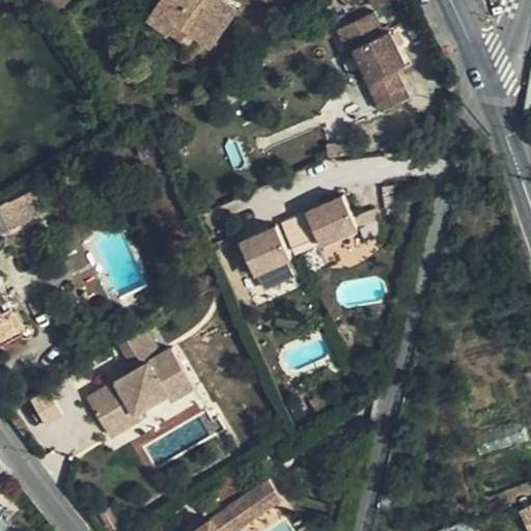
[(159,0),(155,6),(195,34),(211,45),(236,8),(225,0),(159,0)]
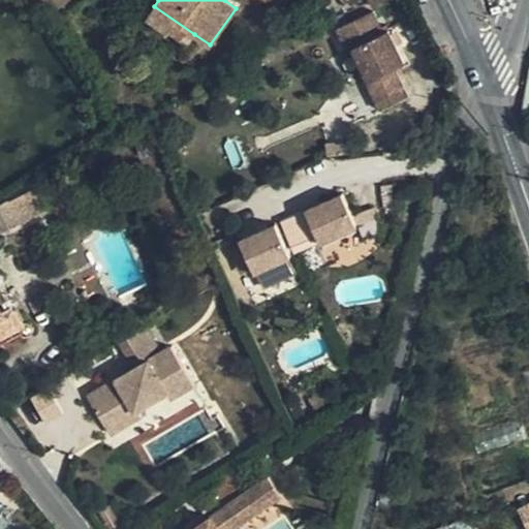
[(187,45),(194,34),(154,6),(147,17),(187,45)]
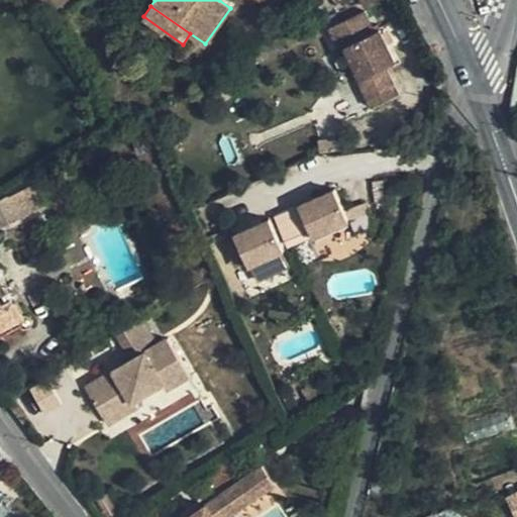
[(363,11),(329,27),(339,50),(345,48),(359,78),(355,79),(371,108),(398,95),(384,68),(395,63),(379,30),(375,32),(363,11)]
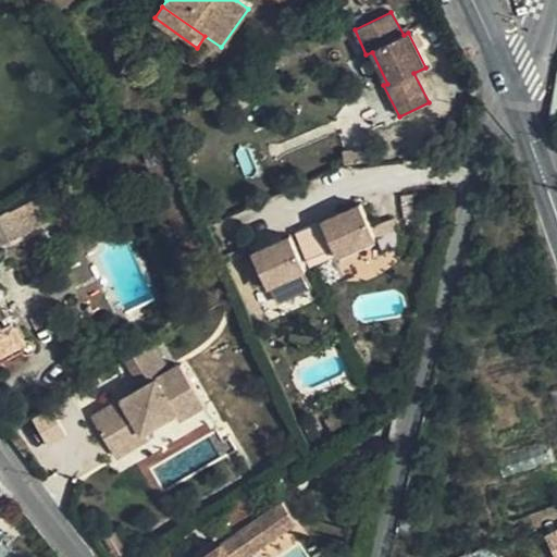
[(0,243),(0,244),(48,220),(37,198),(10,211),(9,209),(0,213),(0,243)]
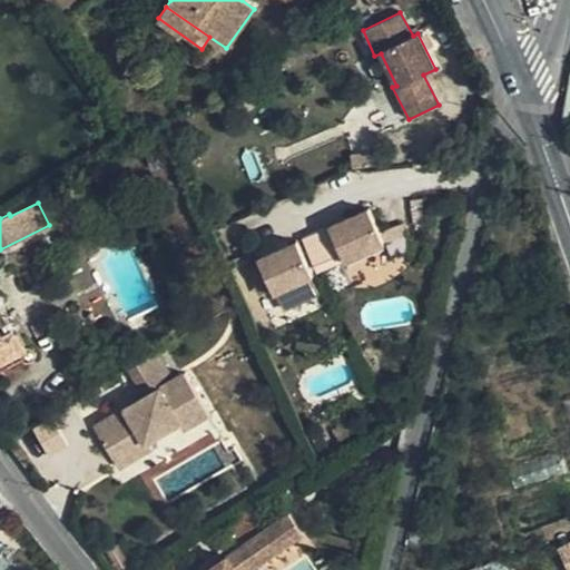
[(371,203),(331,220),(346,253),(385,235),(371,203)]
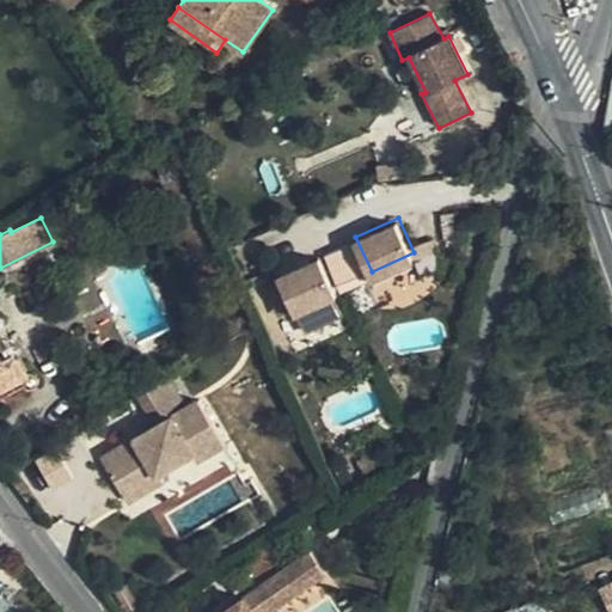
[(338,288),(320,251),(281,270),(297,306),(338,288)]
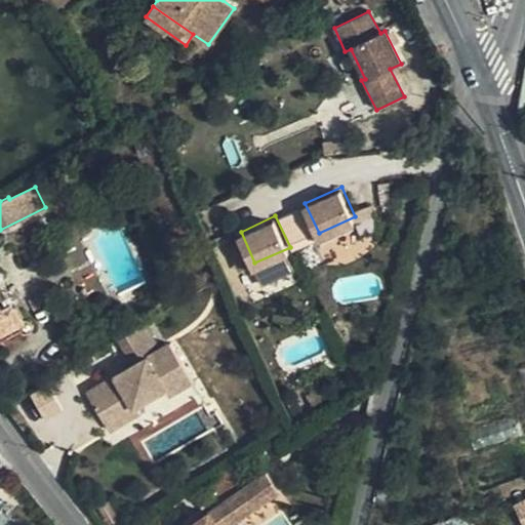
[(0,275),(0,332),(3,331),(7,337),(22,330),(26,332),(28,331),(31,329),(31,325),(30,321),(27,320),(24,320),(0,275)]
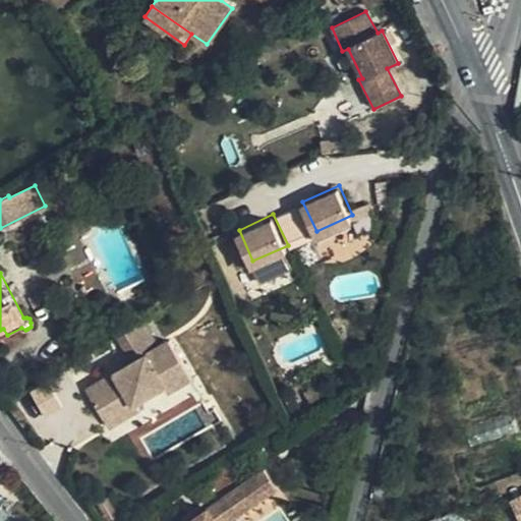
[(117,335),(131,360),(157,346),(142,321),(117,335)]
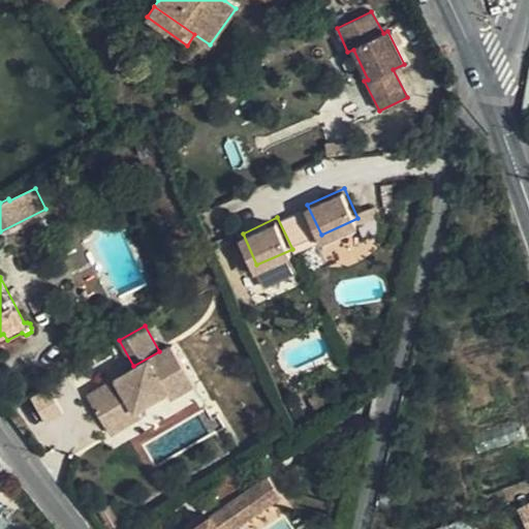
[(167,397),(191,383),(170,345),(159,351),(133,366),(85,393),(99,417),(128,402),(132,407),(164,391),(167,397)]
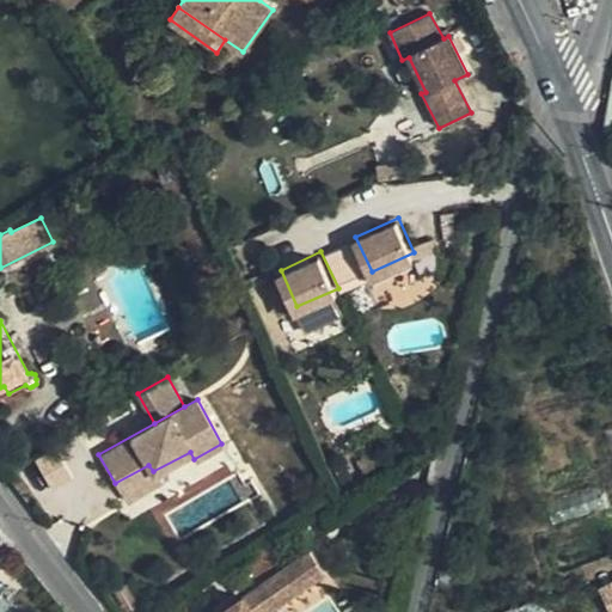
[(148,465),(115,483),(123,499),(157,481),(153,471),(148,465)]
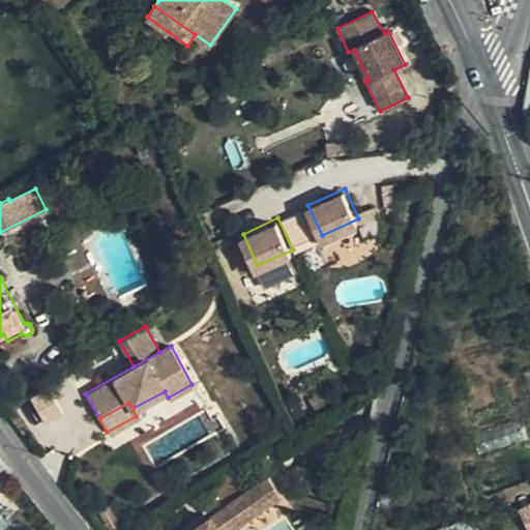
[(271,464),(248,477),(255,489),(276,475),(271,464)]
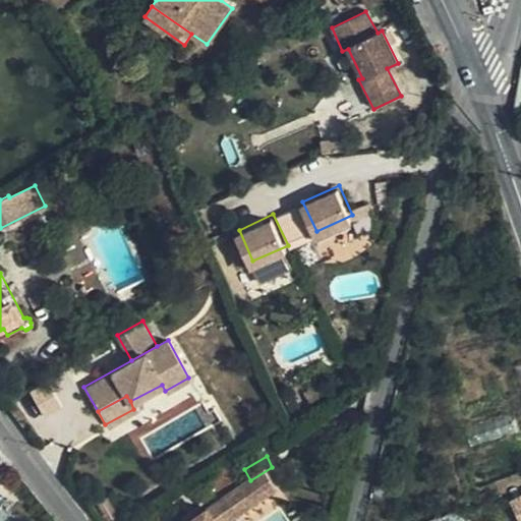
[(240,474),(234,463),(224,469),(222,467),(207,476),(214,489),(240,474)]
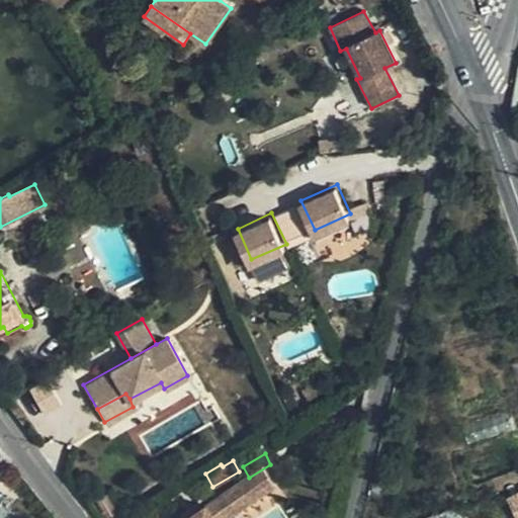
[(517,517),(517,492),(506,499),(515,517),(517,517)]
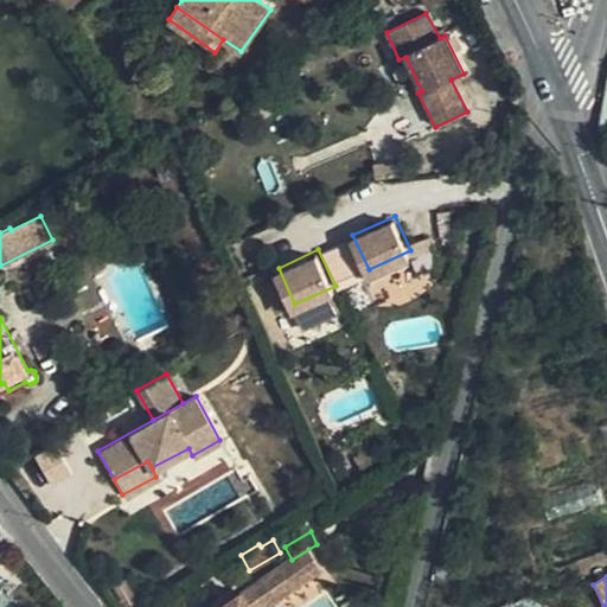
[(268,606),(254,585),(243,593),(251,606),(268,606)]
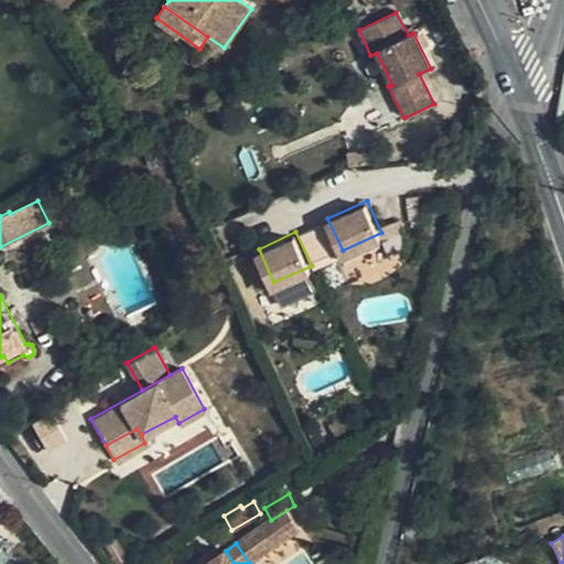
[(234,563),(226,551),(207,563),(234,563)]
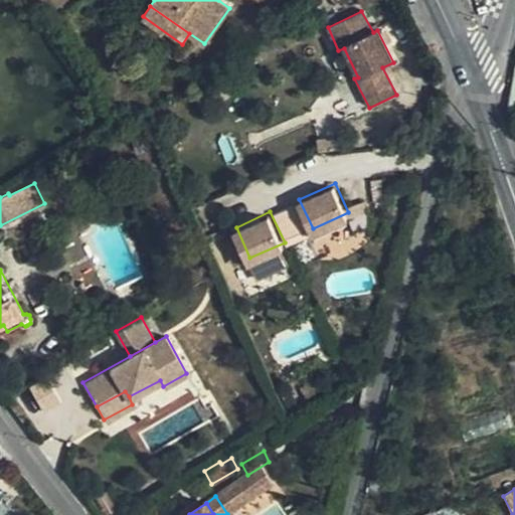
[(157,514),(152,505),(145,510),(142,509),(133,514),(157,514)]
